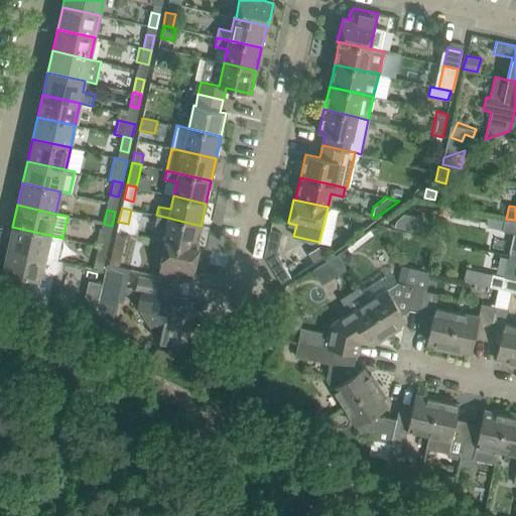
[(163,240),(173,243),(199,249),(199,248),(197,248),(198,243),(201,226),(156,215),(154,224),(166,227),(163,240)]
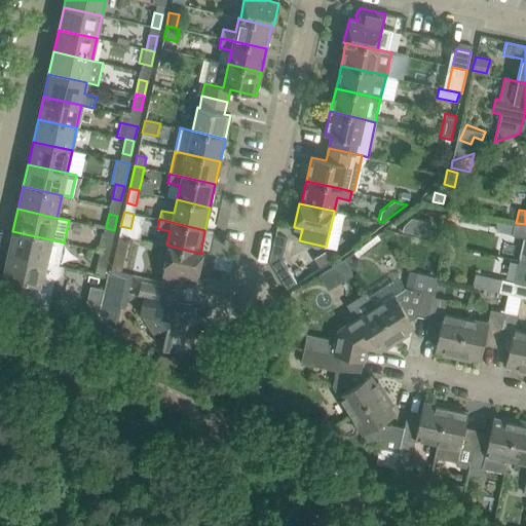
[(426,222),(423,232),(438,235),(440,226),(426,222)]
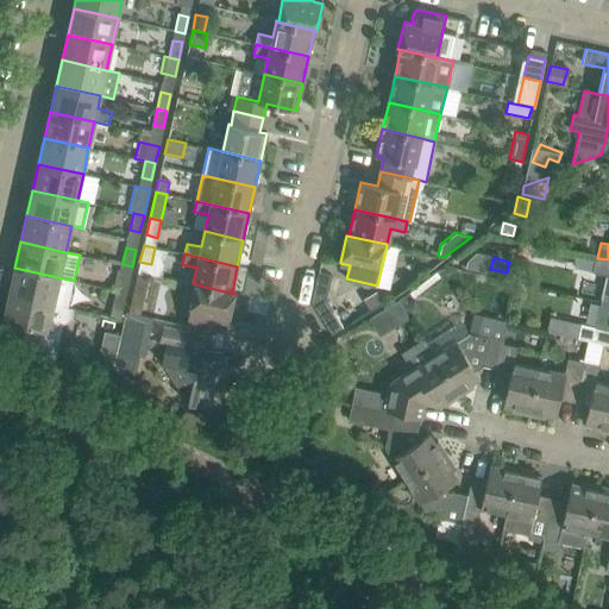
[(608,259),(597,258),(594,272),(607,276),(604,287),(602,301),(608,302),(608,259)]
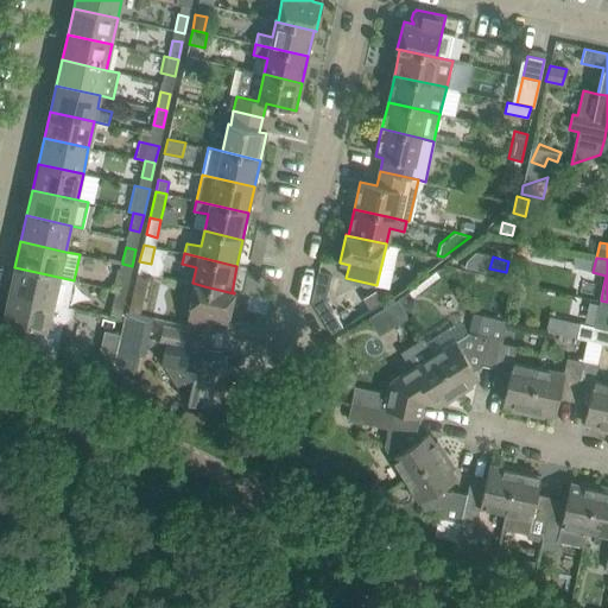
[(122,264),(118,280),(128,283),(132,266),(122,264)]
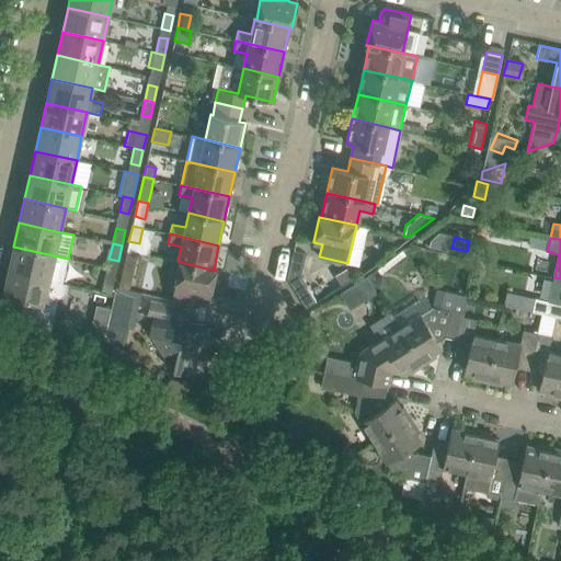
[(13,247),(10,264),(8,271),(63,283),(67,264),(68,259),(13,247)]
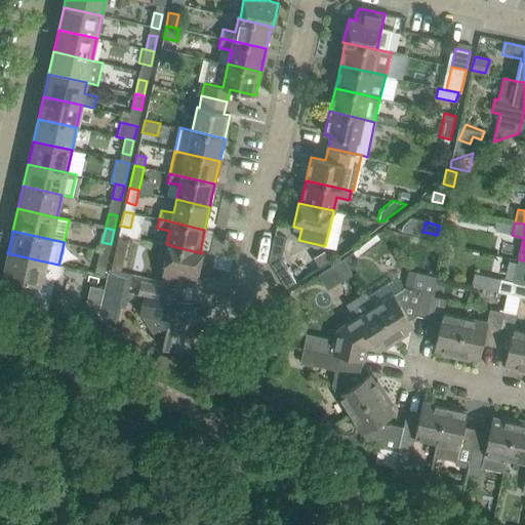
[(119,234),(116,248),(125,250),(128,236),(119,234)]
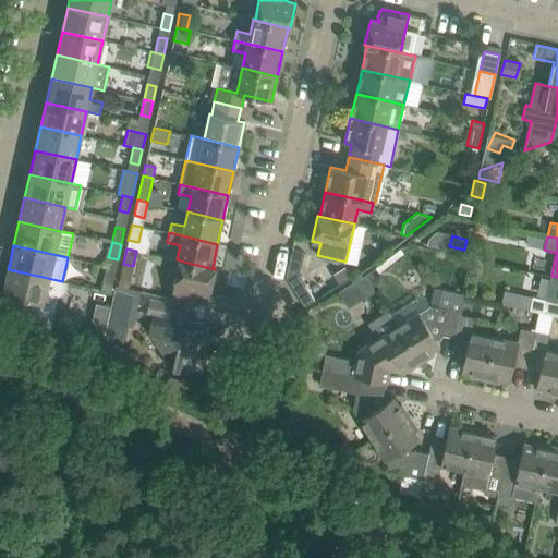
[(292,250),(289,263),(286,277),(304,306),(315,300),(300,274),(302,263),(304,252),(292,250)]
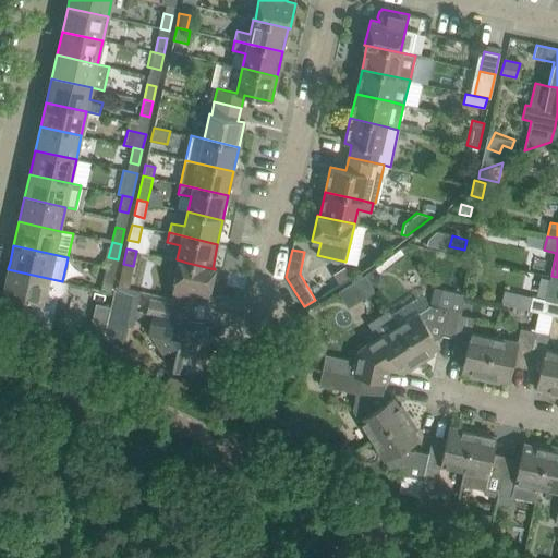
[(457,257),(455,268),(470,271),(472,261),(457,257)]
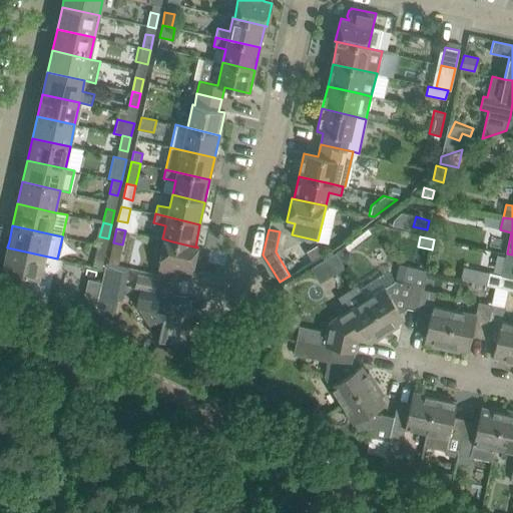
[(191,271),(197,247),(172,241),(162,238),(162,239),(164,239),(164,241),(156,274),(181,280),(184,269),(191,271)]
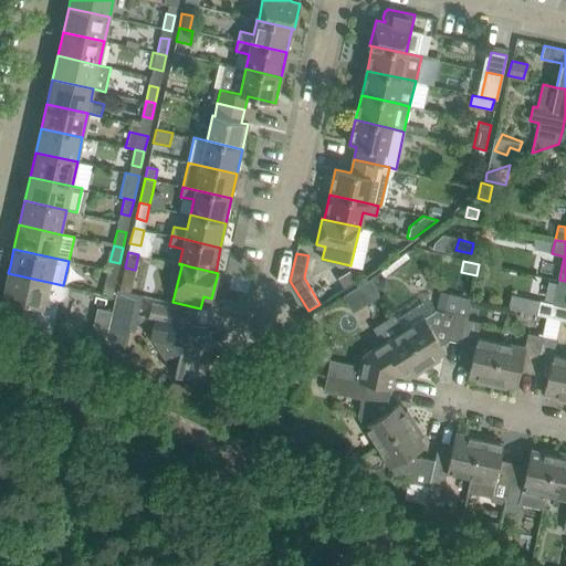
[(63,285),(8,273),(2,297),(23,303),(20,317),(51,332),(59,301),(67,296),(70,286),(63,285)]
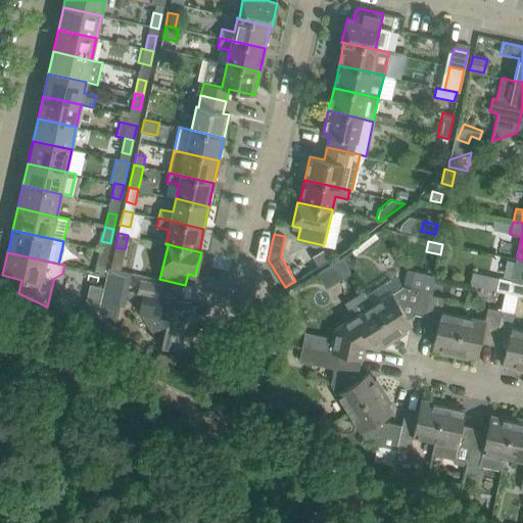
[(325,253),(314,259),(318,267),(329,260),(325,253)]
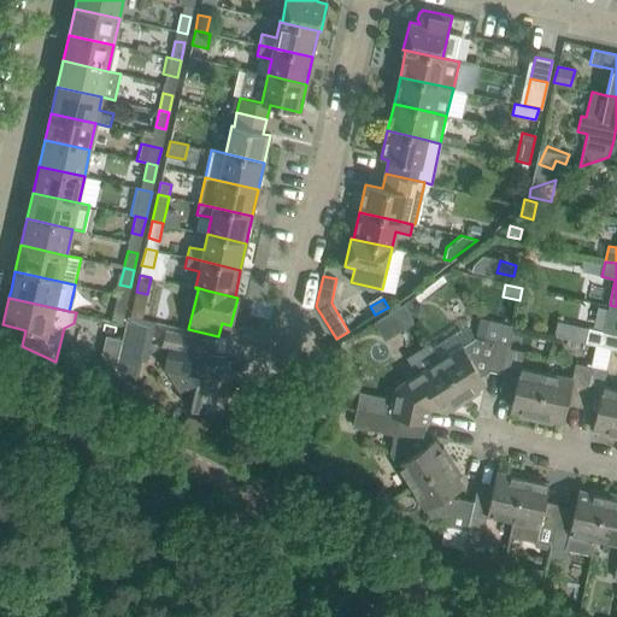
[(105,301),(101,318),(112,321),(116,304),(105,301)]
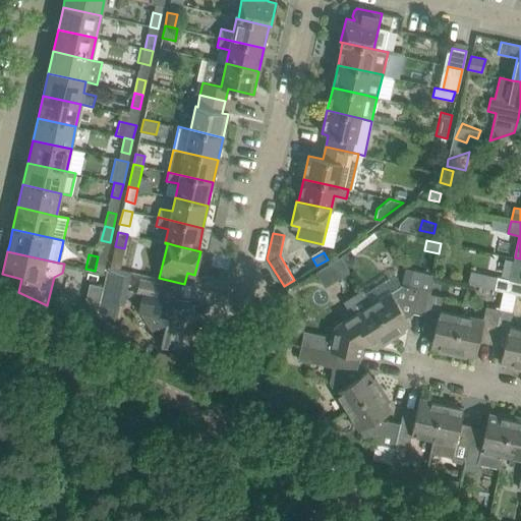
[(98,256),(95,271),(103,273),(104,266),(106,258),(98,256)]
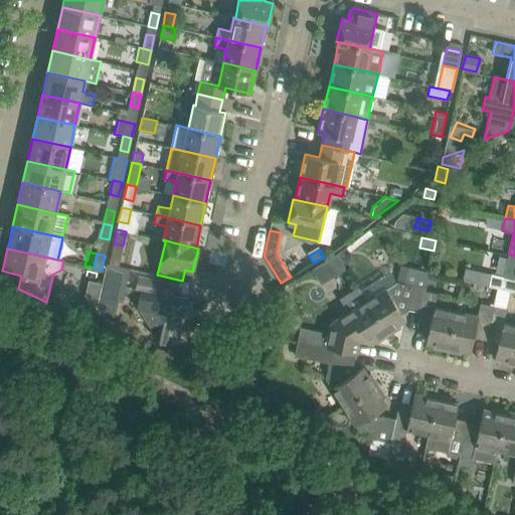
[(514,255),(509,254),(504,277),(492,274),(489,287),(514,292),(514,255)]
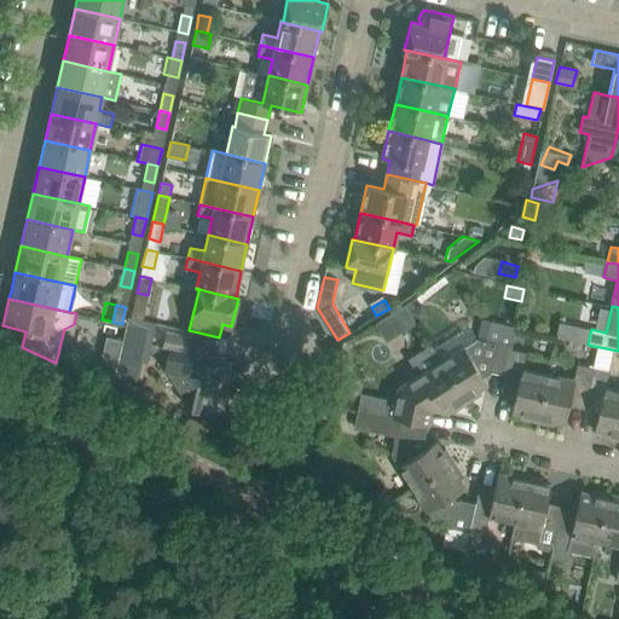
[(412,307),(383,318),(389,335),(418,324),(412,307)]
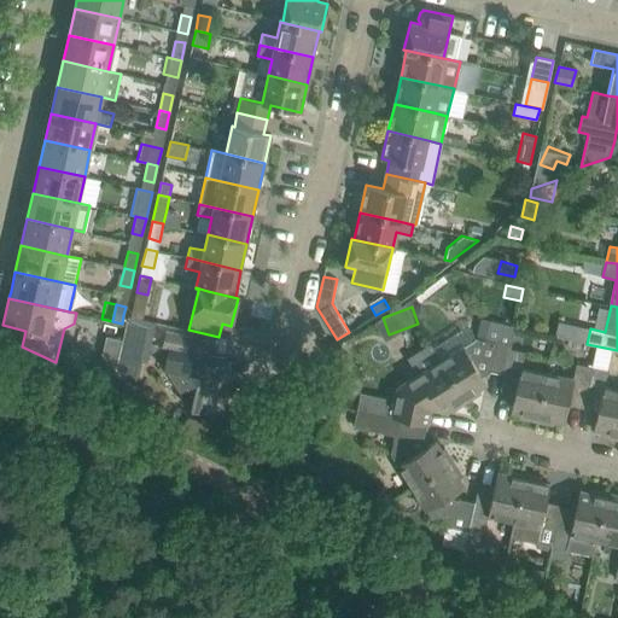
[(474,338),(439,360),(466,401),(481,392),(478,389),(487,384),(478,371),(482,369),(503,374),(509,349),(514,326),(489,321),(485,337),(476,336),(474,338)]
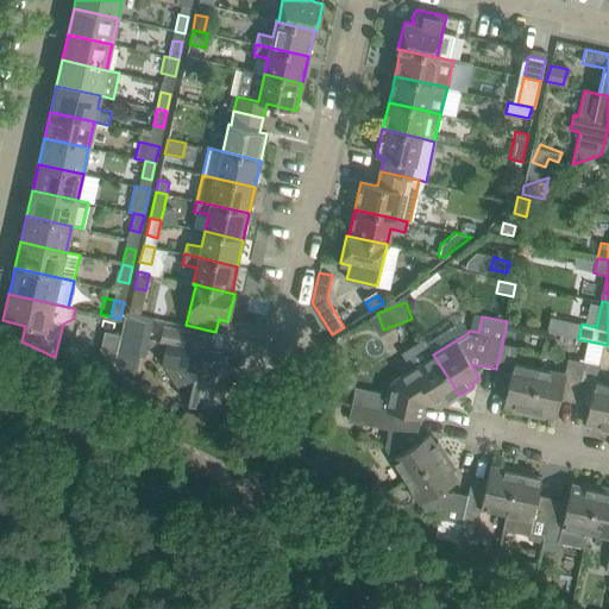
[(127,318),(123,337),(139,340),(143,322),(127,318)]
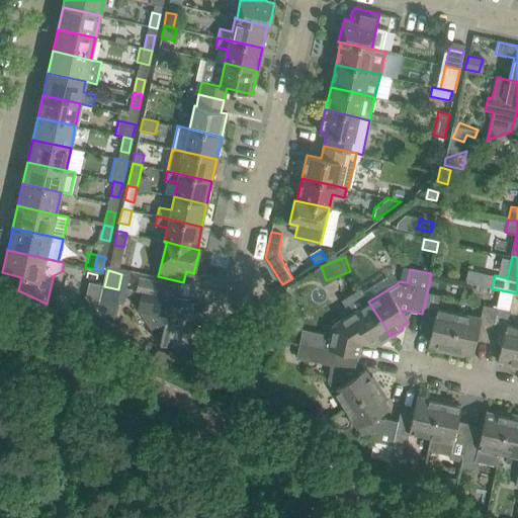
[(431,275),(429,285),(437,286),(440,277),(431,275)]
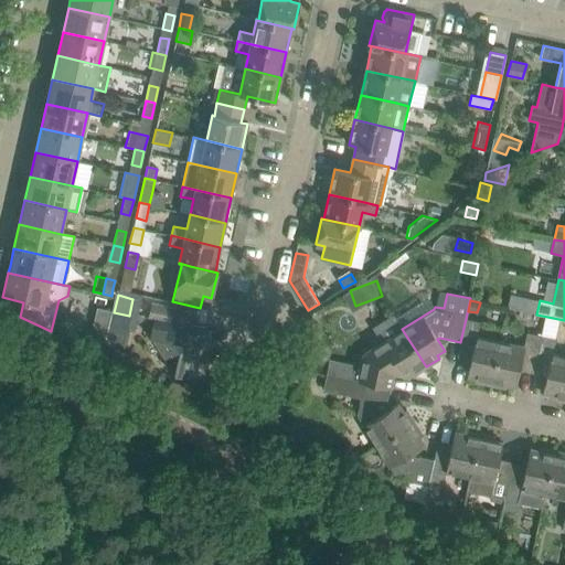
[(205,328),(192,324),(195,312),(151,302),(148,317),(155,318),(150,336),(174,373),(193,377),(205,328)]
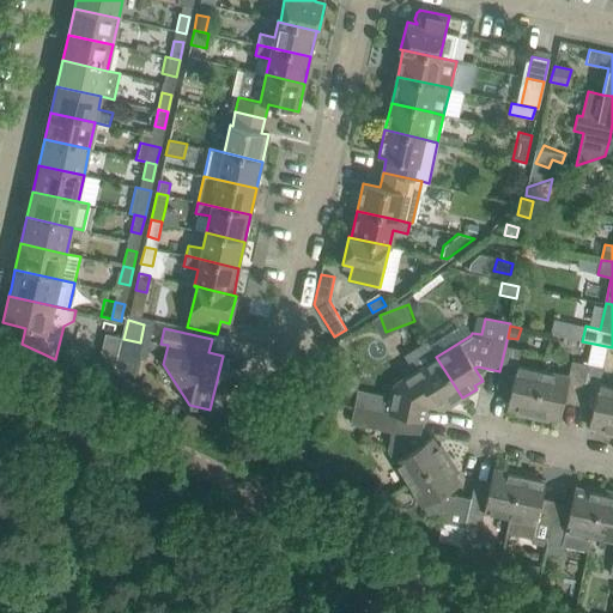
[(357,388),(354,405),(423,422),(426,407),(434,402),(437,408),(447,404),(448,407),(462,398),(436,357),(426,340),(402,356),(412,372),(395,383),(382,381),(378,393),(357,388)]
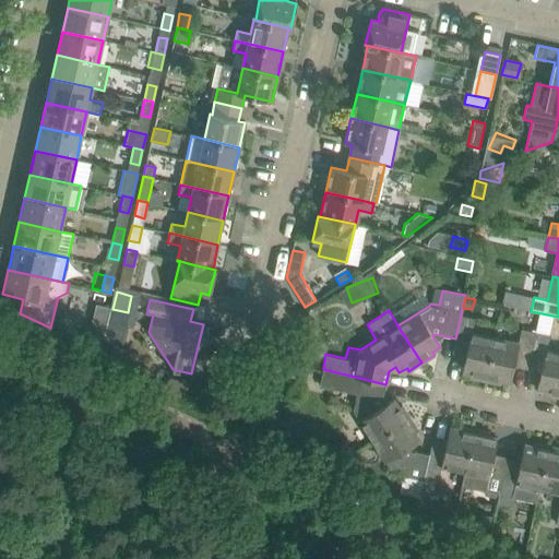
[(461,316),(455,339),(452,352),(465,355),(462,371),(471,373),(470,377),(485,380),(495,337),(471,332),(474,319),(461,316)]
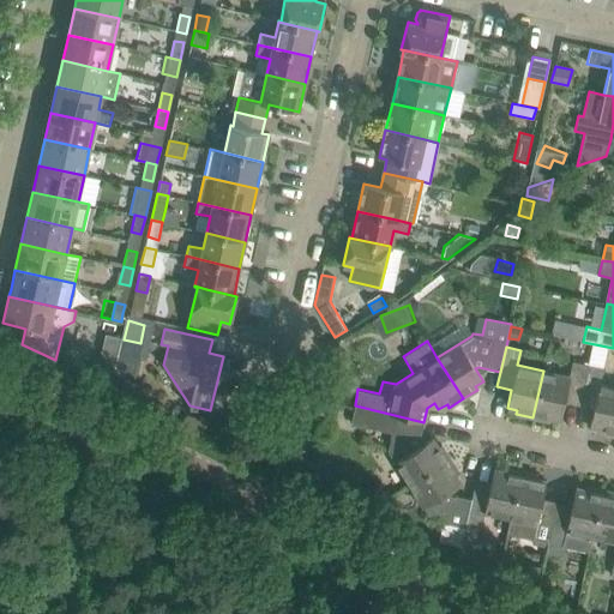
[(569,377),(543,371),(533,417),(549,421),(549,417),(560,420),(564,402),(578,405),(588,365),(572,361),(569,377)]
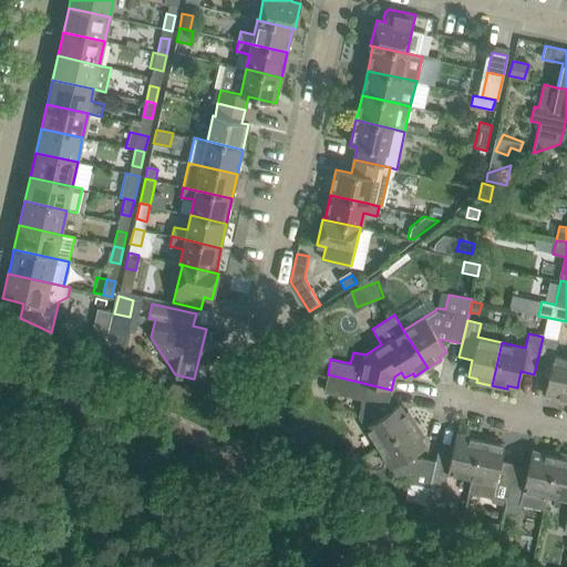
[(102,352),(105,339),(90,336),(88,349),(102,352)]
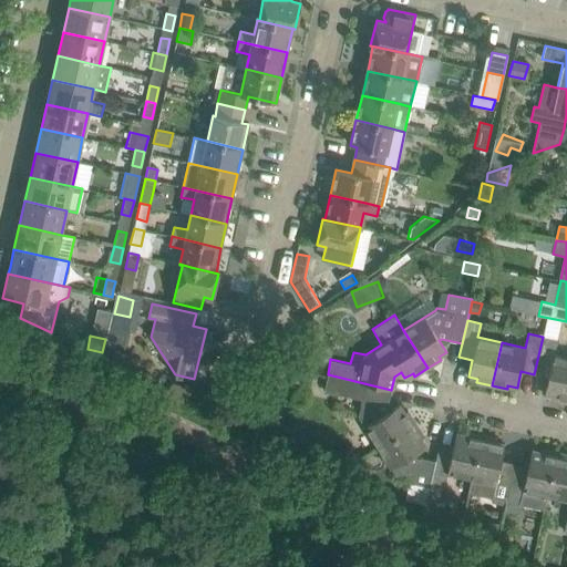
[(553,399),(566,402),(566,357),(554,353),(557,340),(543,337),(534,374),(548,377),(544,394),(553,395),(553,399)]
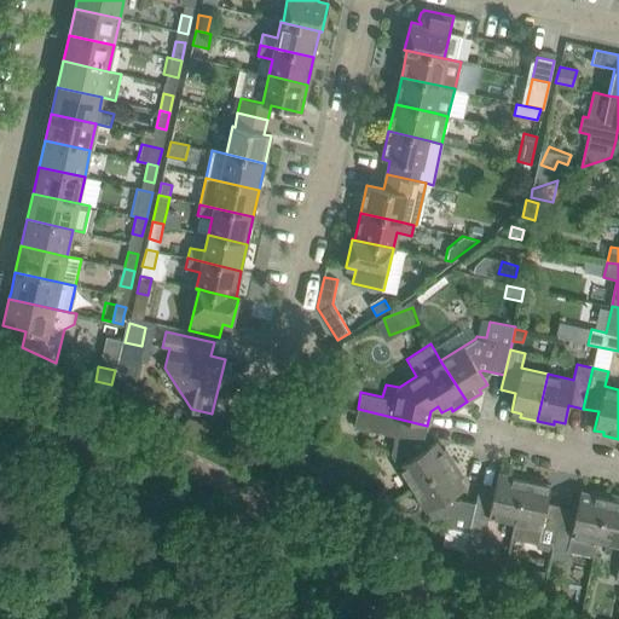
[(329,399),(325,414),(340,417),(342,403),(329,399)]
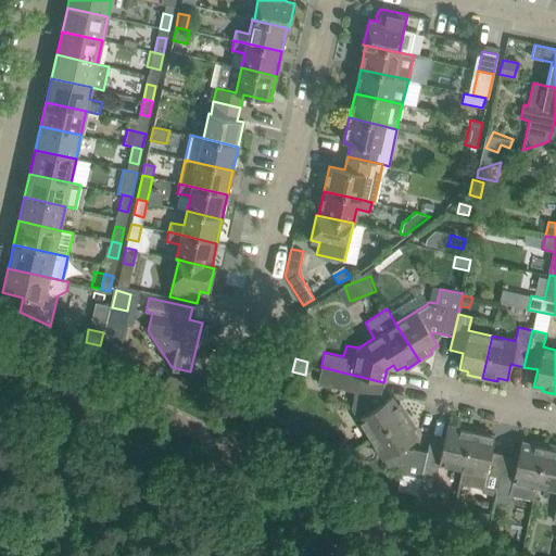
[(321,367),(317,382),(355,391),(351,408),(370,439),(407,415),(400,403),(396,404),(391,396),(379,404),(383,382),(321,367)]
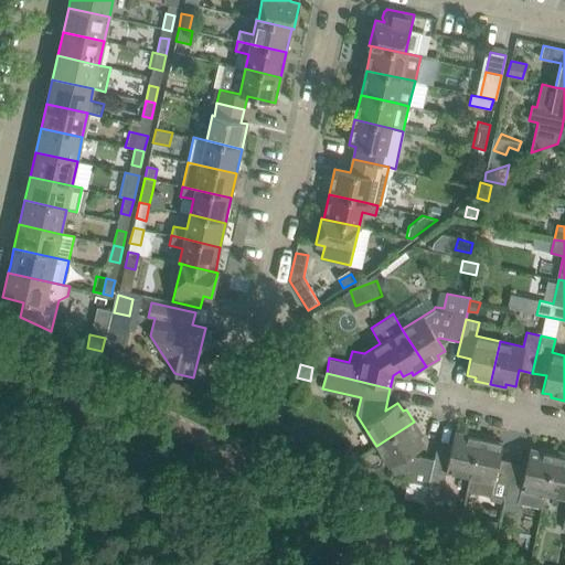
[(376,446),(390,467),(396,478),(407,480),(404,497),(424,501),(428,482),(434,459),(419,456),(416,458),(413,452),(425,445),(419,437),(423,435),(414,422),(376,446)]
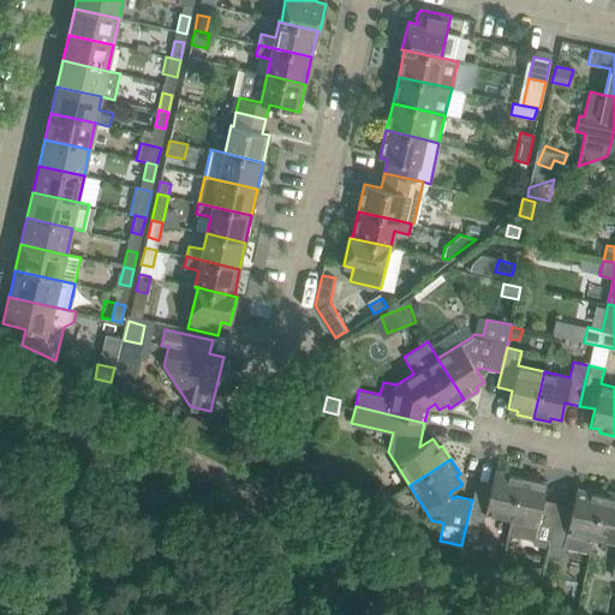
[(475,490),(472,500),(466,525),(482,529),(485,513),(511,519),(521,472),(506,469),(505,472),(495,470),(489,494),(475,490)]
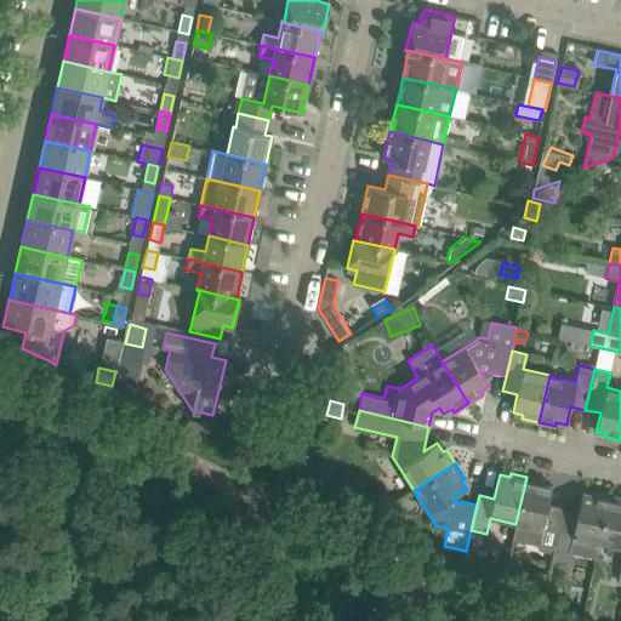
[(531,543),(554,548),(562,513),(547,510),(552,486),(542,484),(543,480),(527,477),(516,524),(531,528),(529,540),(531,543)]
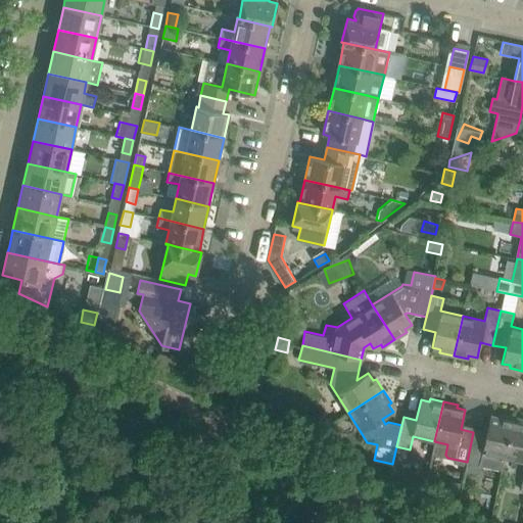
[(486,435),(473,432),(467,462),(465,471),(478,474),(480,465),(502,470),(504,457),(513,417),(500,414),(498,417),(490,415),(486,435)]
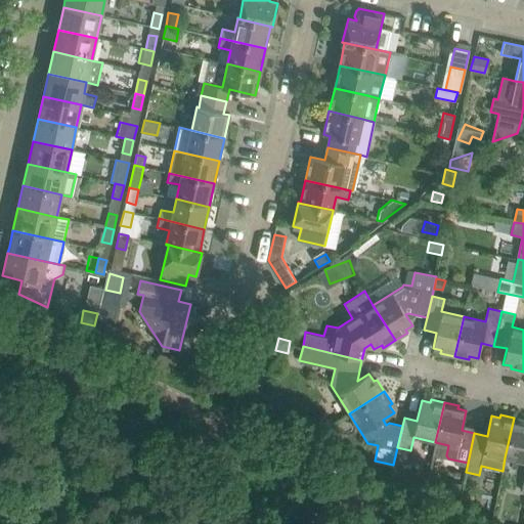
[(523,476),(522,487),(523,487),(523,420),(514,418),(505,457),(523,462),(523,476)]
